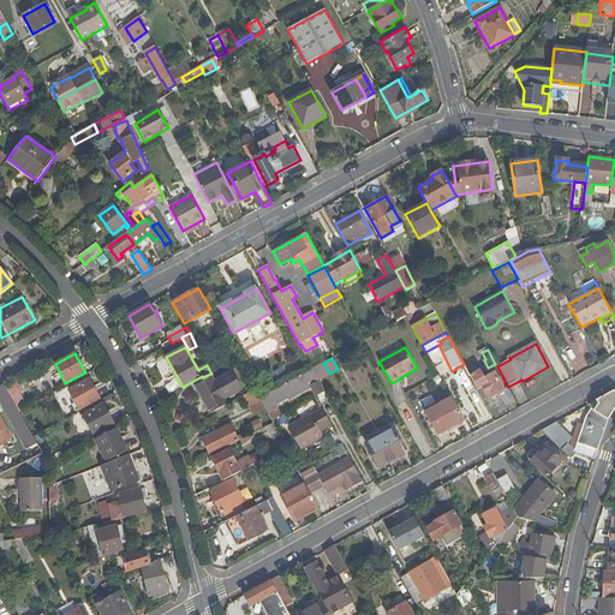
[(312,369),(318,380),(329,374),(323,363),(312,369)]
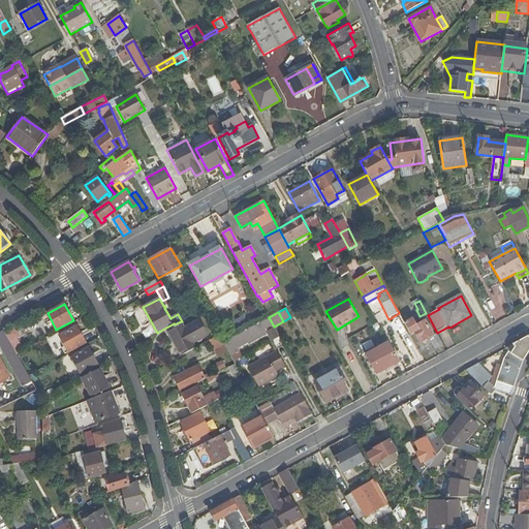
[(223,342),(228,352),(271,329),(274,327),(269,317),(223,342)]
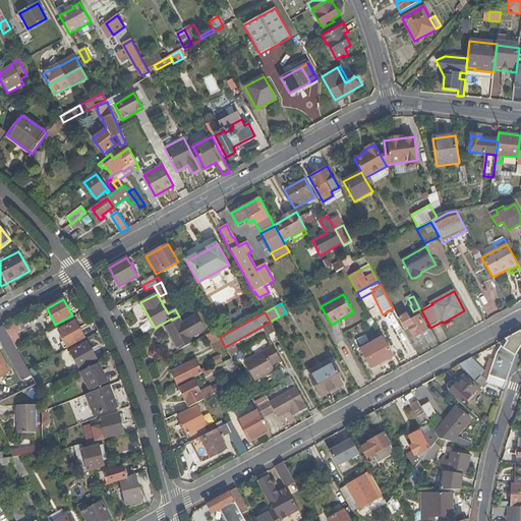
[(423,332),(426,330),(419,316),(411,321),(407,313),(398,319),(405,331),(408,329),(413,338),(423,332)]
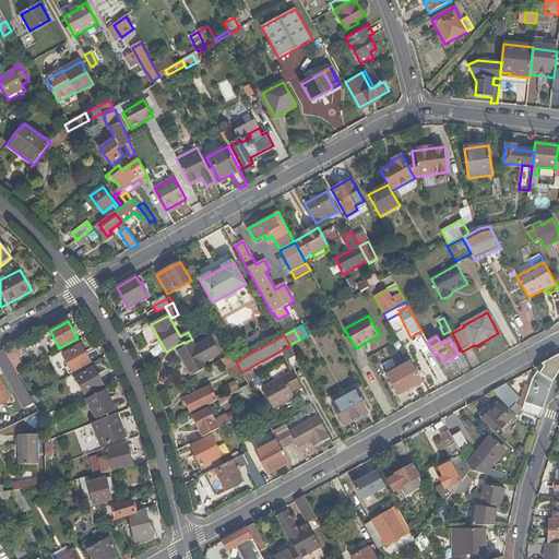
[(185,343),(177,347),(192,376),(206,368),(203,363),(219,354),(211,339),(195,347),(191,340),(185,343)]
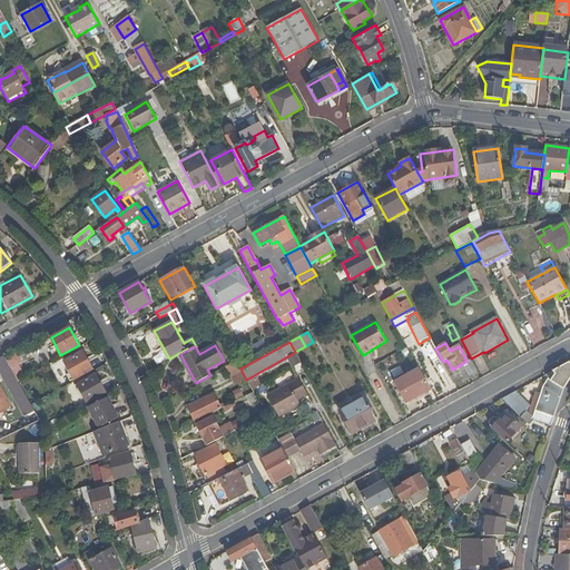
[(91,370),(82,352),(64,362),(74,379),(91,370)]
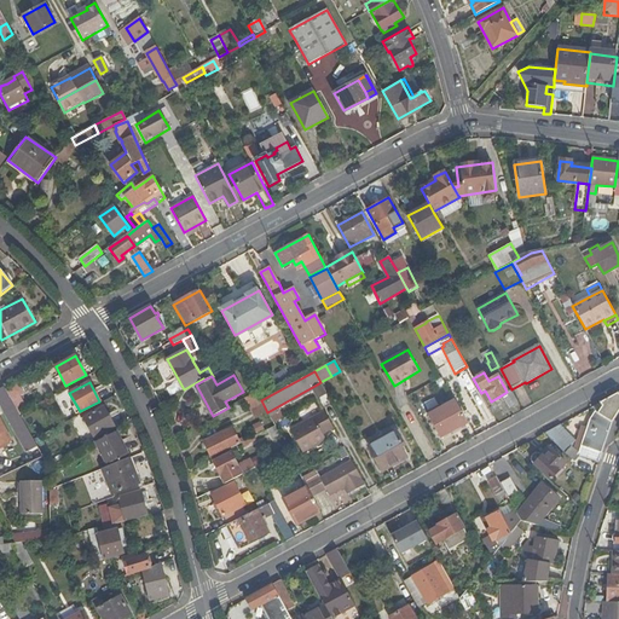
[(519,404),(512,389),(507,392),(503,394),(512,409),(519,404)]
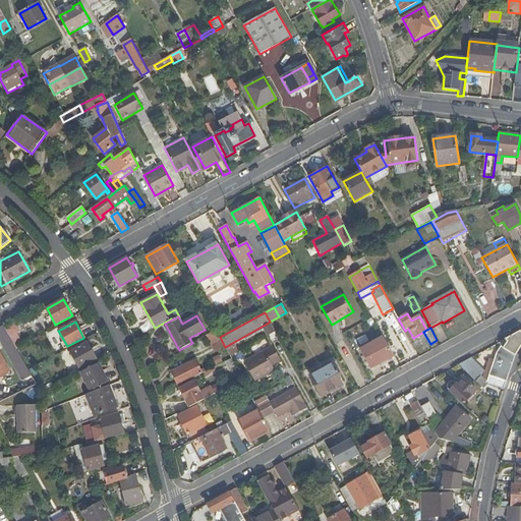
[(220,337),(216,330),(210,333),(207,335),(215,351),(225,347),(220,337)]
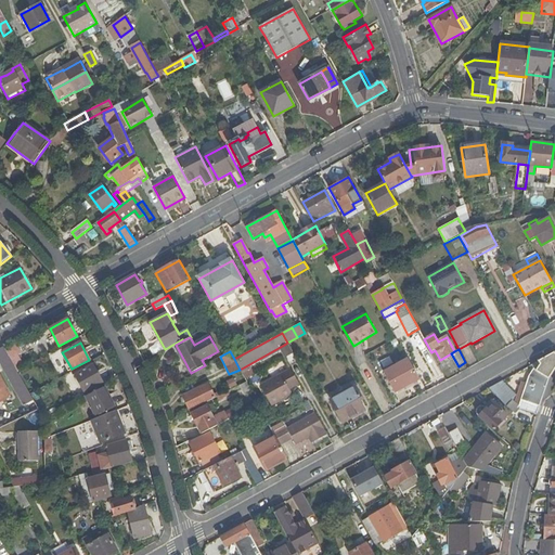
[(503,381),(490,388),(507,407),(516,413),(519,410),(537,414),(549,378),(554,368),(554,352),(539,361),(541,363),(537,370),(534,369),(530,375),(518,407),(512,401),(516,395),(503,381)]
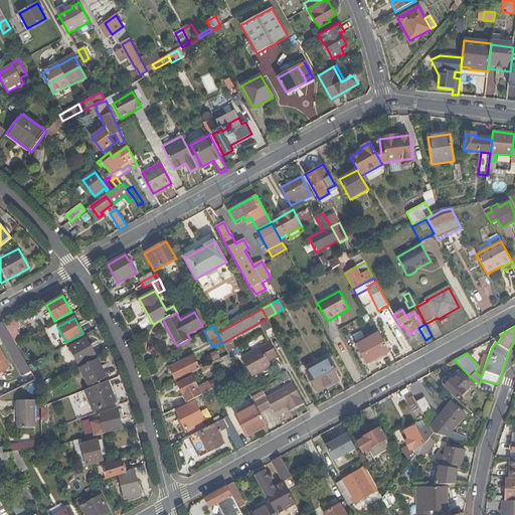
[(23,371),(28,368),(27,366),(16,344),(9,332),(0,337),(13,358),(17,356),(18,358),(17,359),(23,371)]
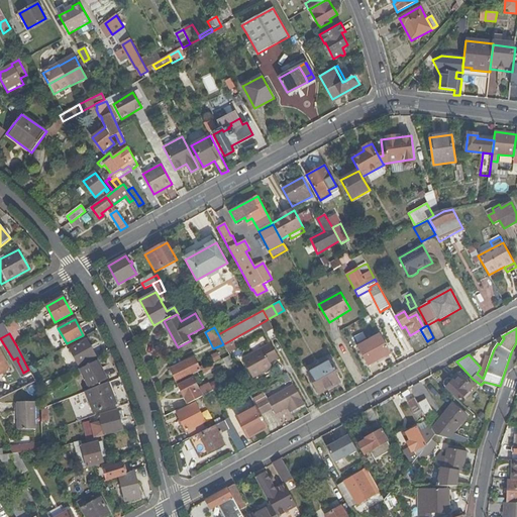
[(379,335),(357,347),(368,366),(389,354),(379,335)]
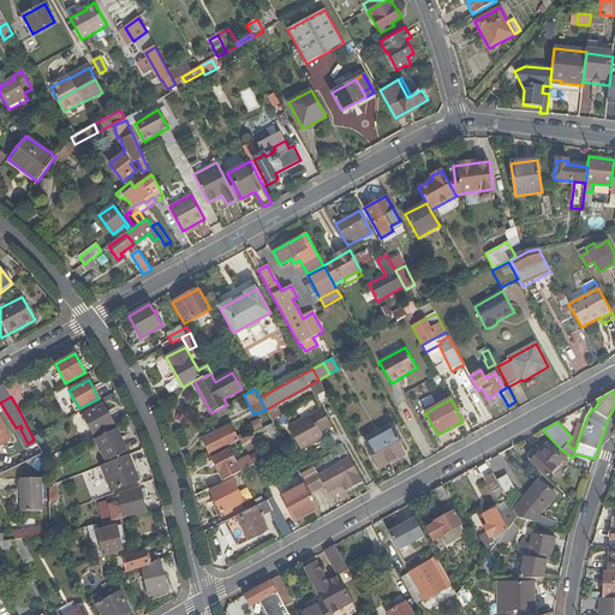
[(94,434),(113,424),(102,404),(83,415),(94,434)]
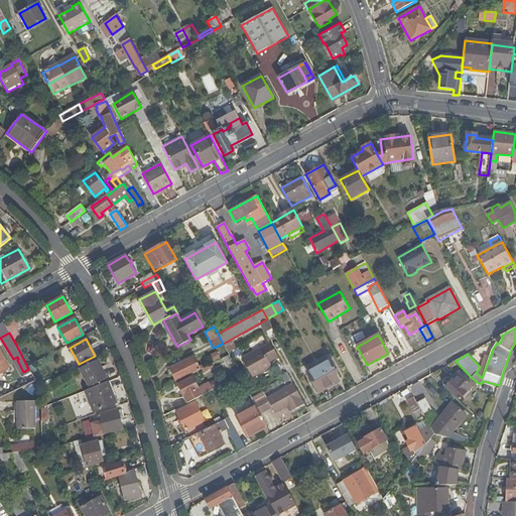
[(278,358),(270,344),(243,360),(253,377),(272,366),(270,362),(278,358)]
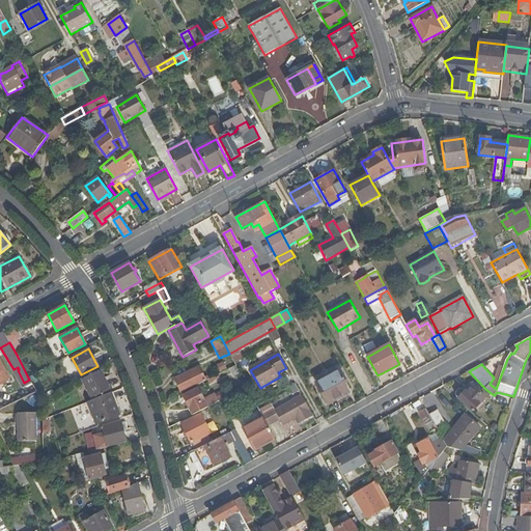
[(235,376),(241,373),(235,365),(230,368),(235,376)]
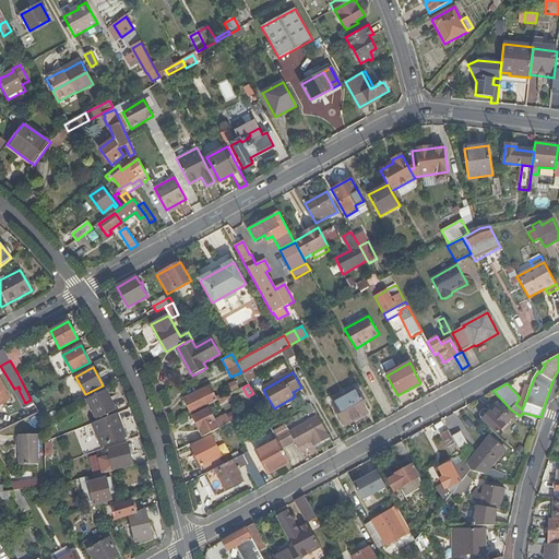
[(185,399),(191,413),(217,401),(210,385),(185,399)]
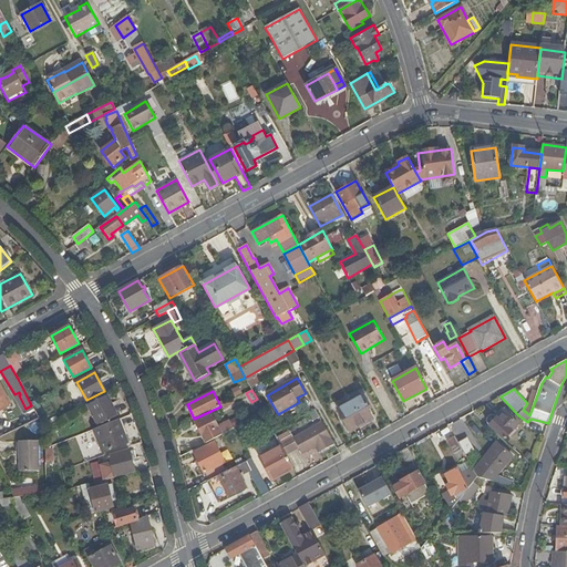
[(99,424),(116,415),(106,395),(88,405),(99,424)]
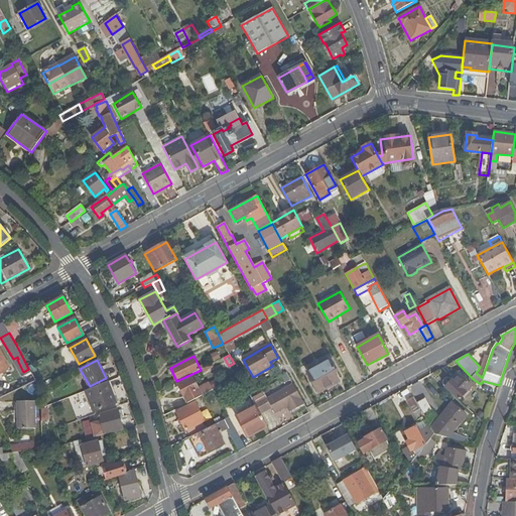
[(337,371),(331,360),(308,372),(319,391),(339,381),(334,373),(337,371)]
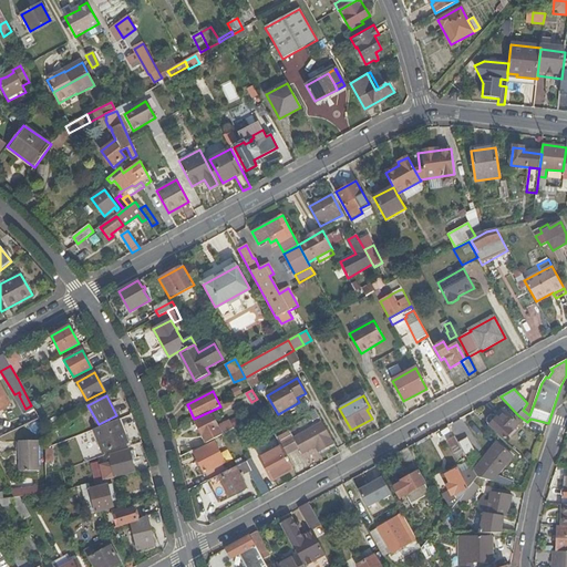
[(222,405),(224,409),(236,403),(235,399),(222,405)]
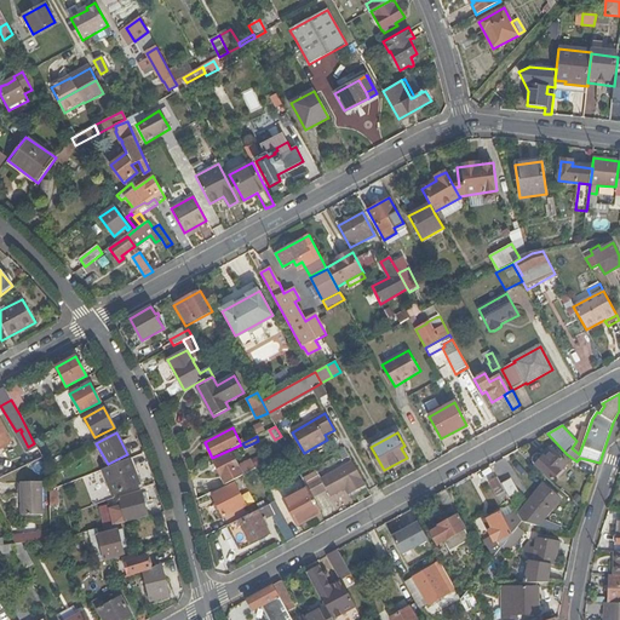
[(552,451),(546,458),(544,455),(541,454),(540,453),(538,453),(535,454),(534,455),(533,458),(533,459),(533,461),(534,463),(552,480),(567,464),(552,451)]
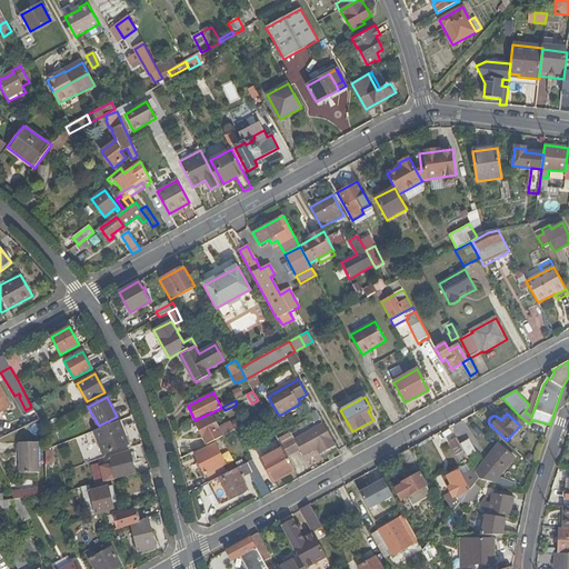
[(206,441),(207,445),(222,437),(220,433),(219,429),(212,417),(197,425),(206,441)]
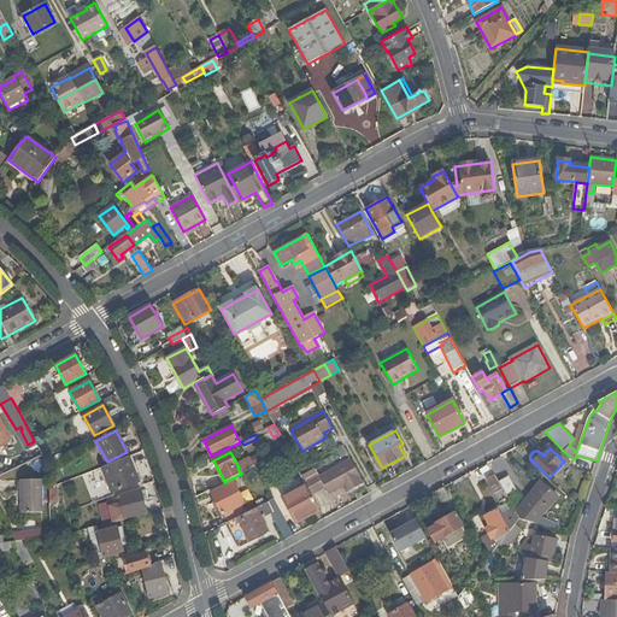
[(251,457),(254,465),(263,462),(258,453),(251,457)]
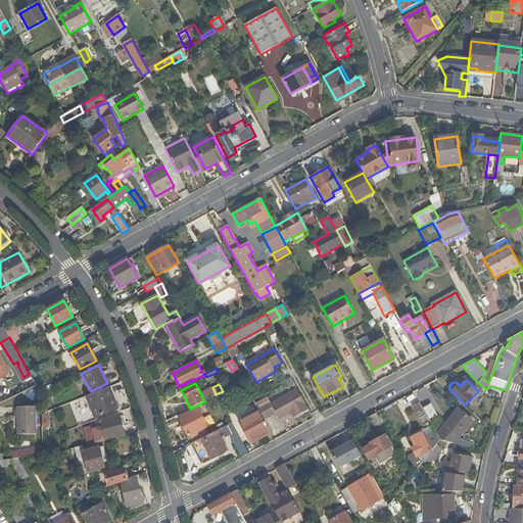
[(119,408),(109,386),(86,396),(94,417),(119,408)]
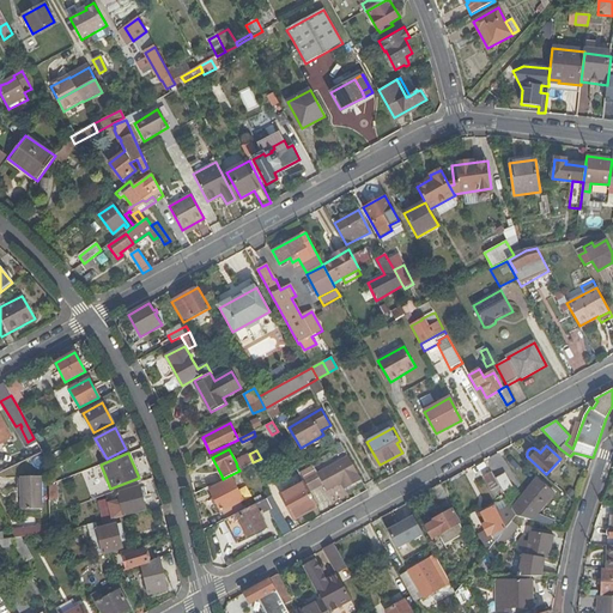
[(345,490),(360,480),(349,456),(317,474),(326,490),(327,491),(341,484),(345,490)]
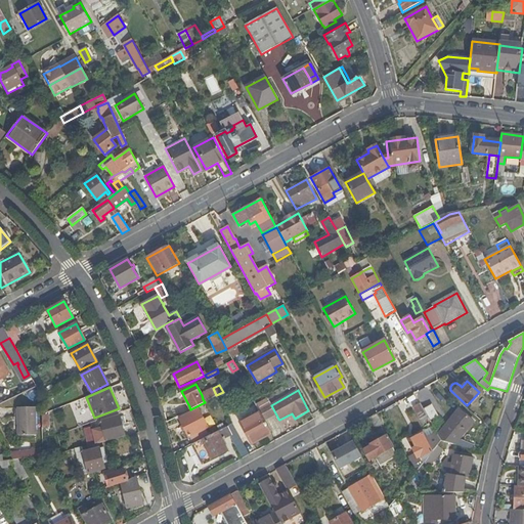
[(432,415),(441,410),(433,395),(425,399),(432,415)]
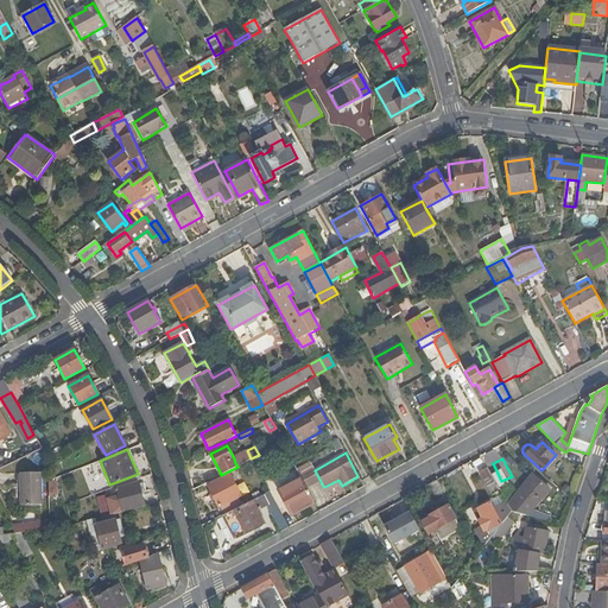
[(495,482),(488,468),(480,473),(487,487),(495,482)]
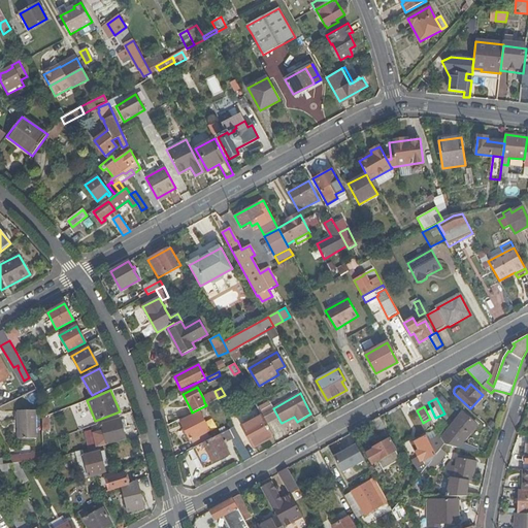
[(273,408),(262,416),(268,428),(281,422),(273,408)]
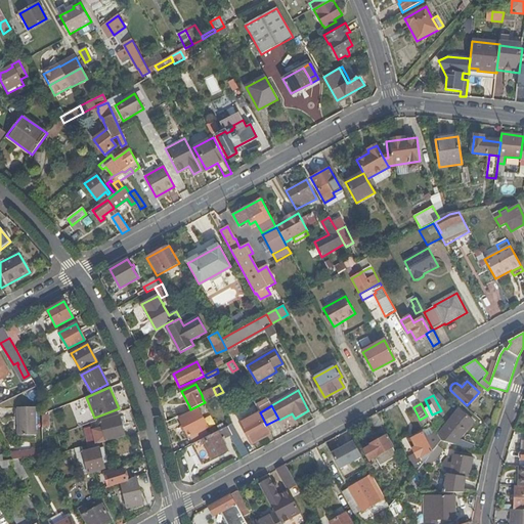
[(17,434),(17,406),(14,406),(14,417),(12,417),(12,438),(35,438),(35,434),(17,434)]
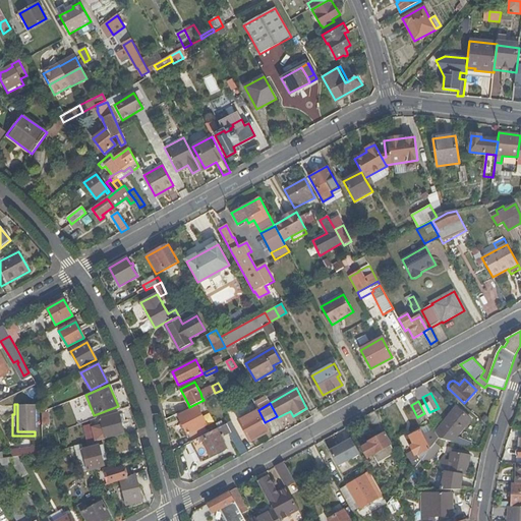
[(35,404),(17,404),(17,431),(35,431),(35,404)]
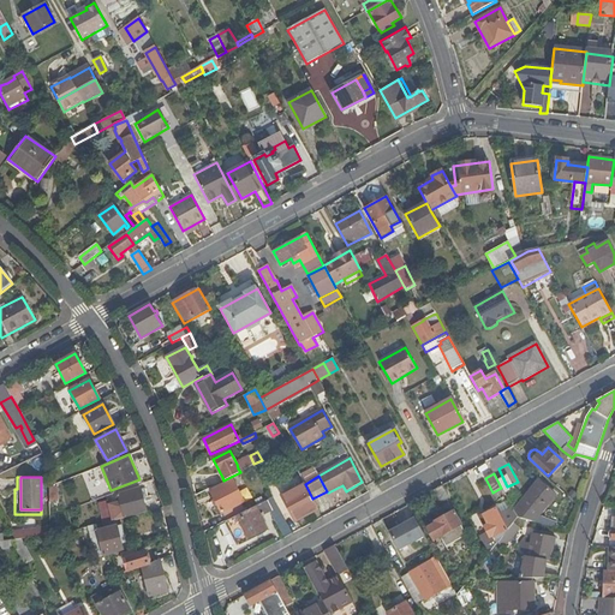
[(518,517),(533,521),(556,494),(539,479),(513,509),(518,517)]
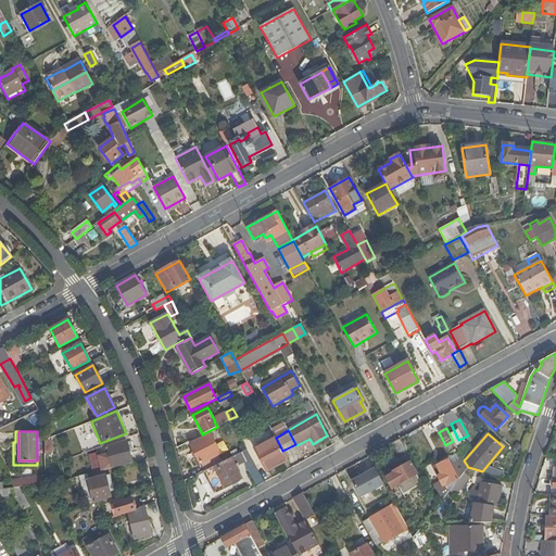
[(210,434),(190,444),(201,464),(220,454),(210,434)]
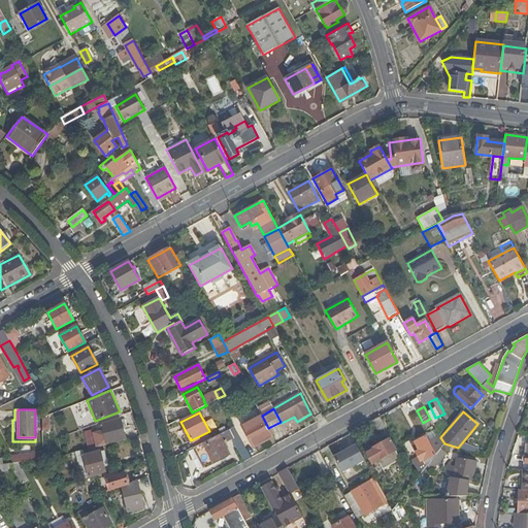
[(449,420),(444,414),(435,418),(439,425),(449,420)]
